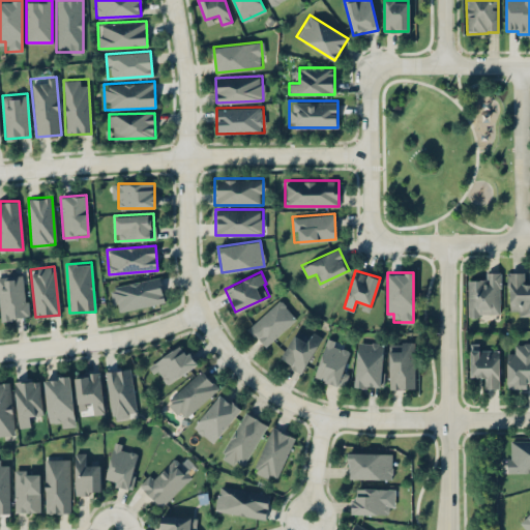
[(468,278),(486,278),(486,272),(500,272),(500,314),(480,314),(480,316),(468,316),(468,278)]
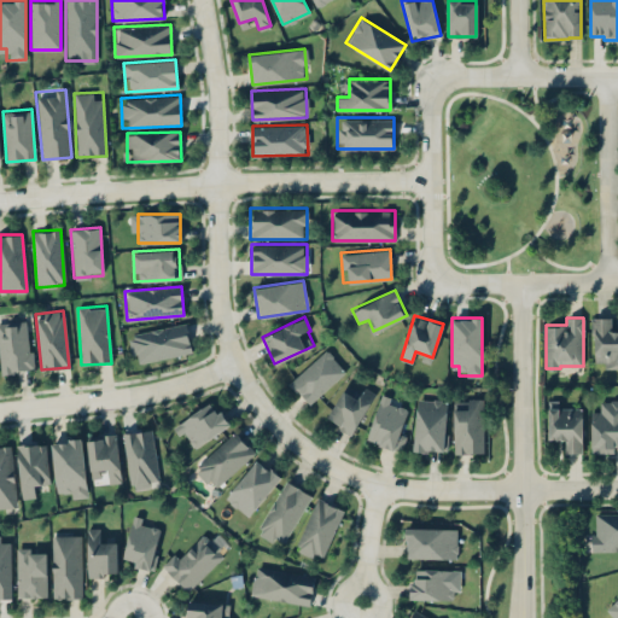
[(590,318),(590,334),(595,334),(595,362),(605,362),(605,368),(617,368),(617,331),(611,331),(611,318),(590,318)]
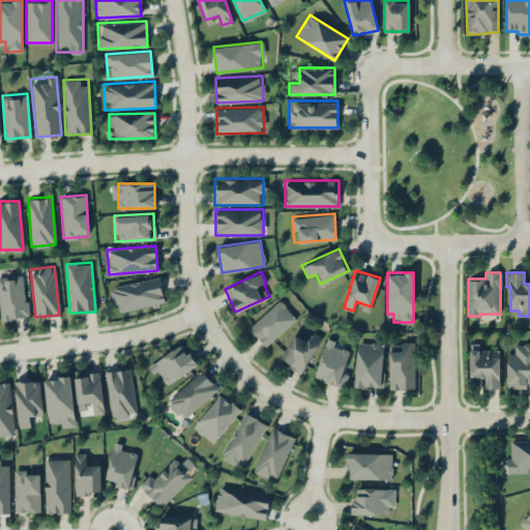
[(0,311),(1,320),(29,316),(23,273),(0,276),(0,311)]
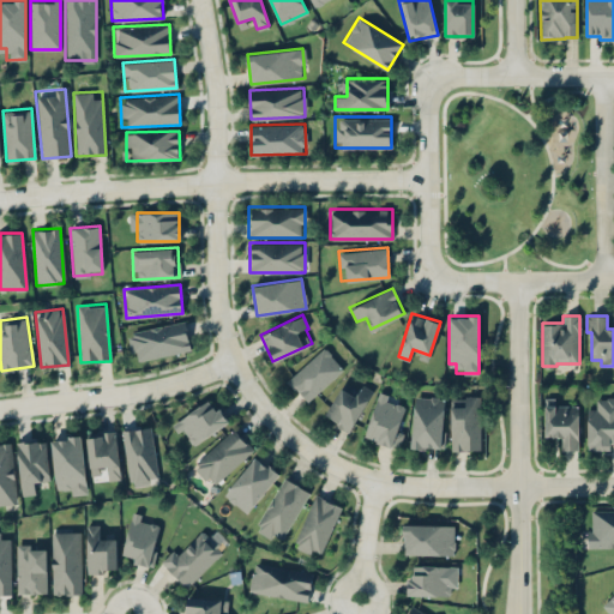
[(132,360),(190,349),(185,321),(127,332),(132,360)]
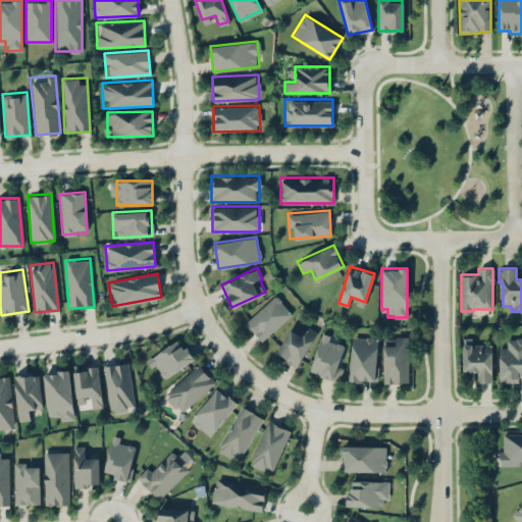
[(262,342),(292,312),(273,295),(245,324),(262,342)]
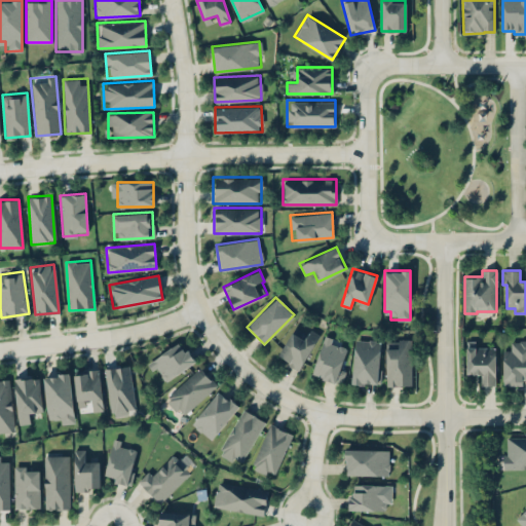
[(297,369),(320,335),(310,329),(304,337),(293,330),(276,355),(297,369)]
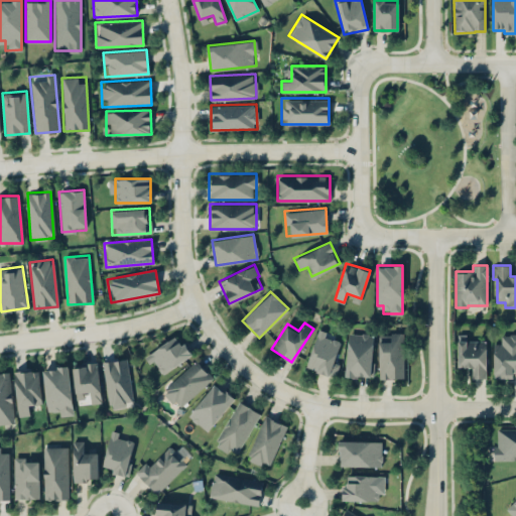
[(332,375),(342,337),(316,331),(306,368),(332,375)]
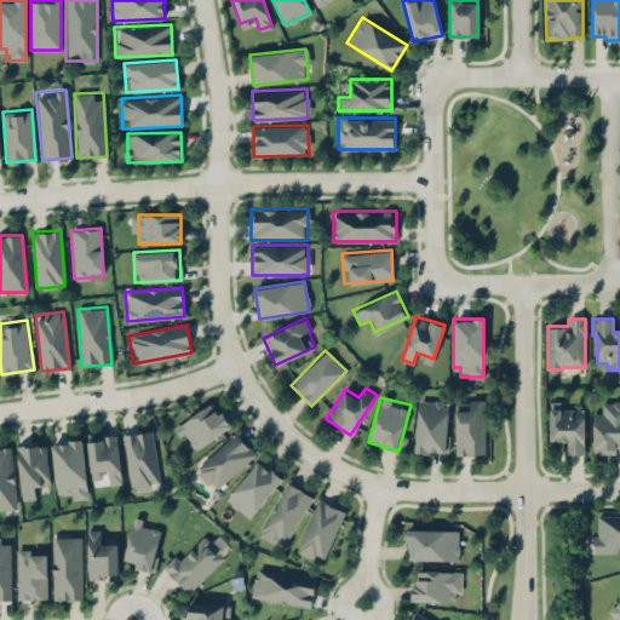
[(449,401),(418,399),(414,452),(446,454),(449,401)]
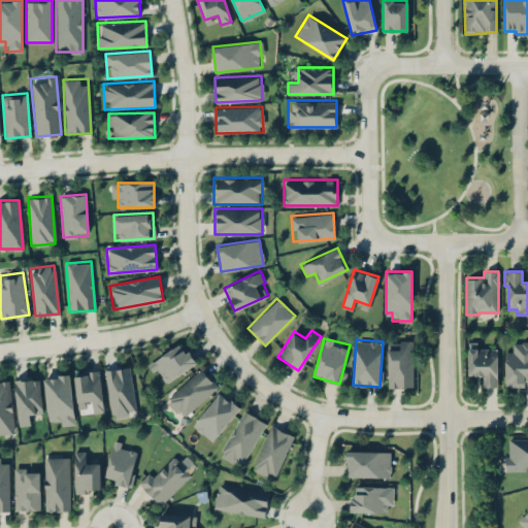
[(411,340),(387,340),(387,387),(411,387),(411,340)]
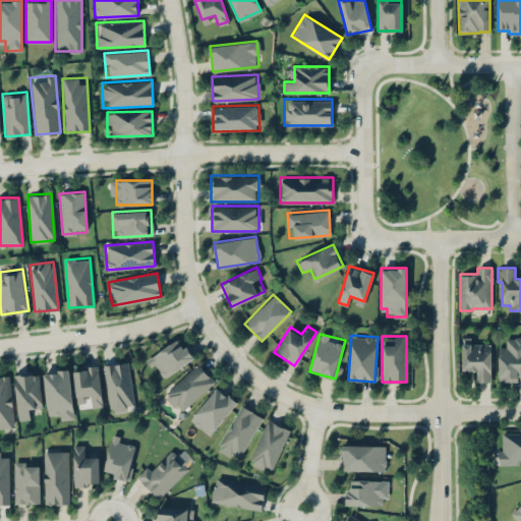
[(192,356),(179,337),(147,360),(160,379),(192,356)]
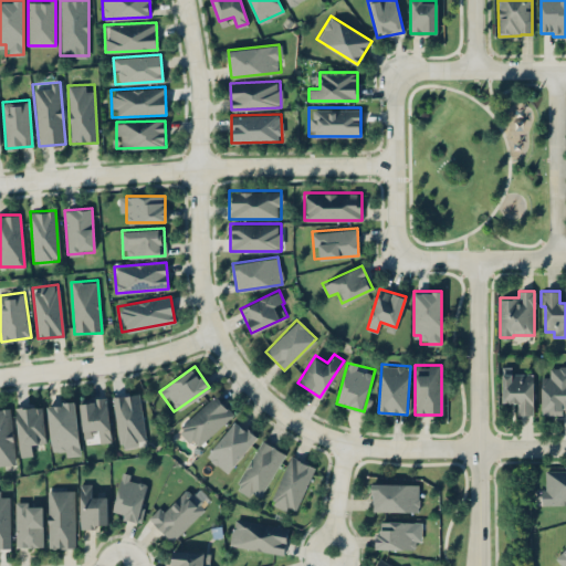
[(551,368),(557,368),(559,366),(565,366),(565,408),(563,408),(563,415),(542,415),(542,377),(551,377),(551,368)]
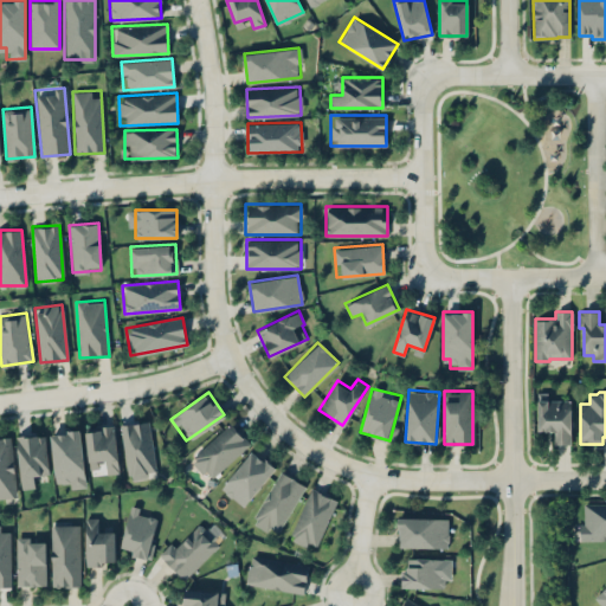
[(537,393),(548,393),(548,400),(571,400),(571,444),(555,444),(555,430),(537,431),(537,393)]
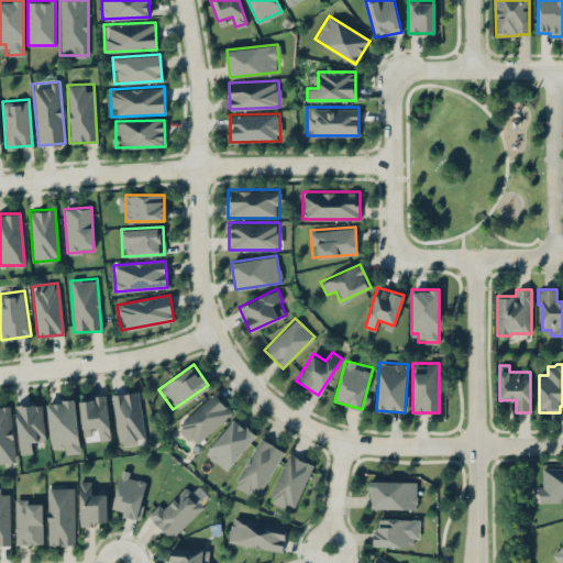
[(138,390),(111,395),(119,444),(145,441),(138,390)]
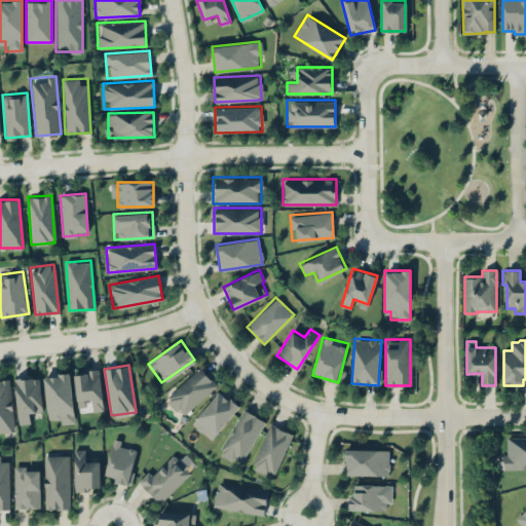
[(216,383),(198,365),(164,399),(182,416),(216,383)]
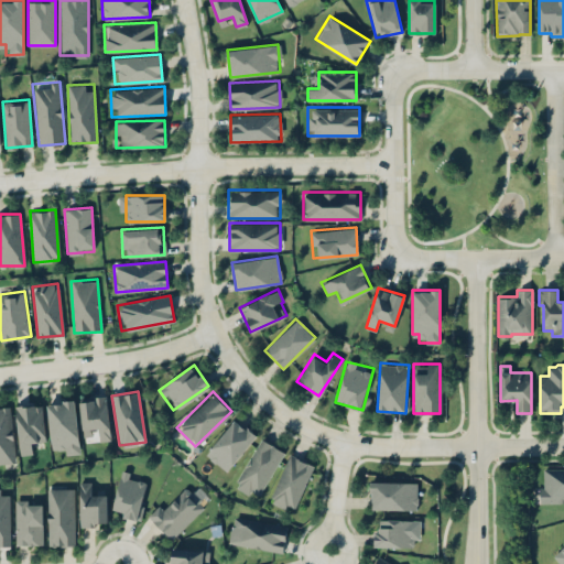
[(107,397),(79,399),(82,431),(98,430),(99,440),(110,438),(107,397)]
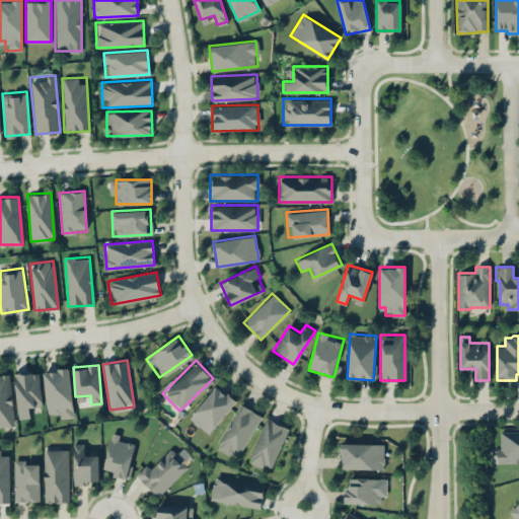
[(47,409),(55,409),(56,418),(73,416),(68,368),(43,370),(47,409)]
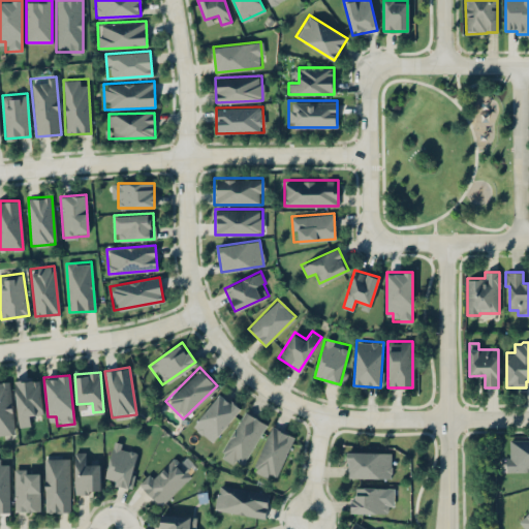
[(30,424),(29,413),(41,412),(38,378),(14,380),(18,425),(30,424)]
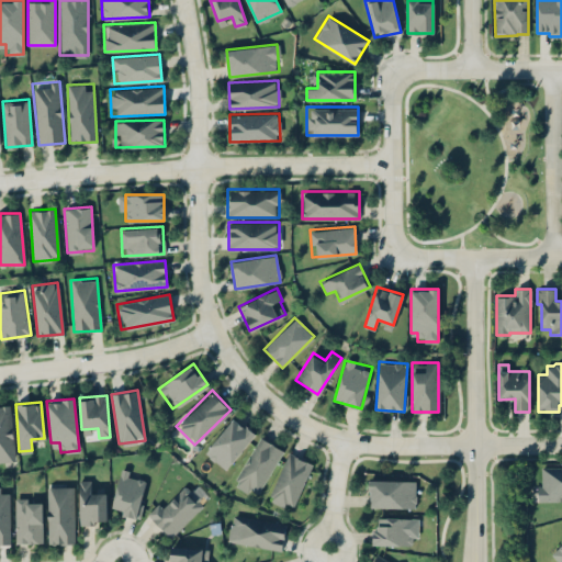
[(0,461),(14,460),(10,404),(0,405),(0,461)]
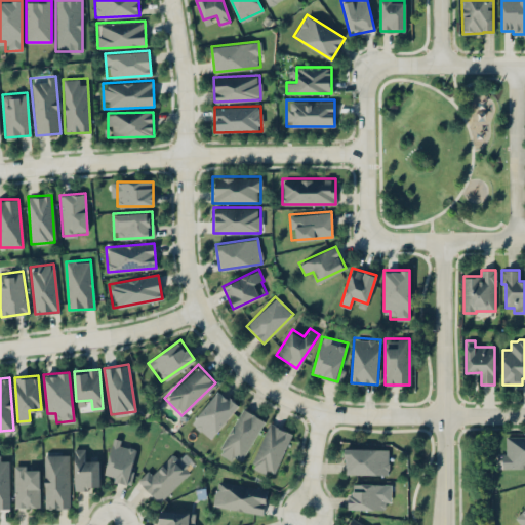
[(210,439),(238,404),(218,389),(191,422),(210,439)]
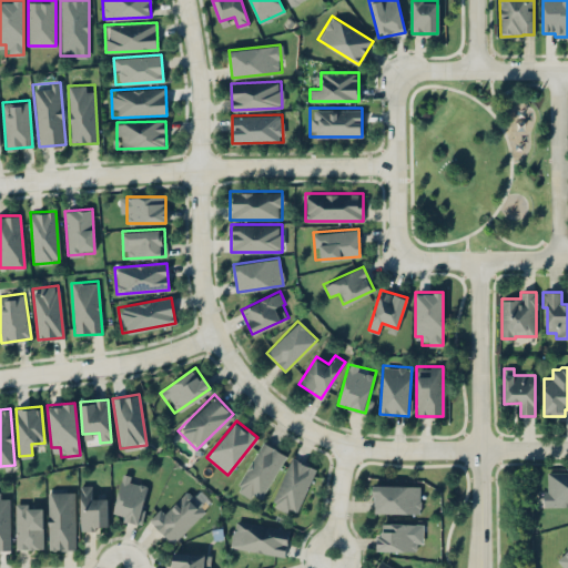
[(285,453),(260,440),(235,489),(261,501),(285,453)]
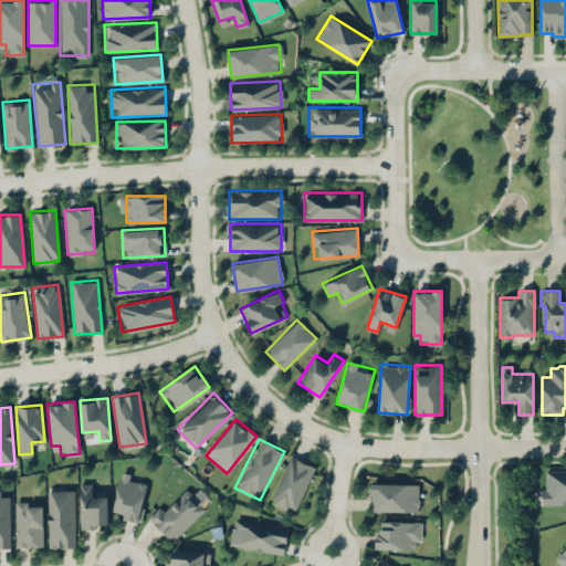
[(314,465),(289,454),(269,502),(294,513),(314,465)]
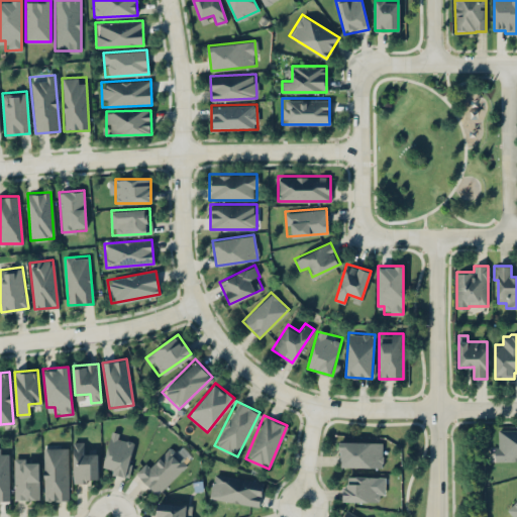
[(498,429),(516,429),(516,460),(496,460),(496,447),(498,446),(498,429)]
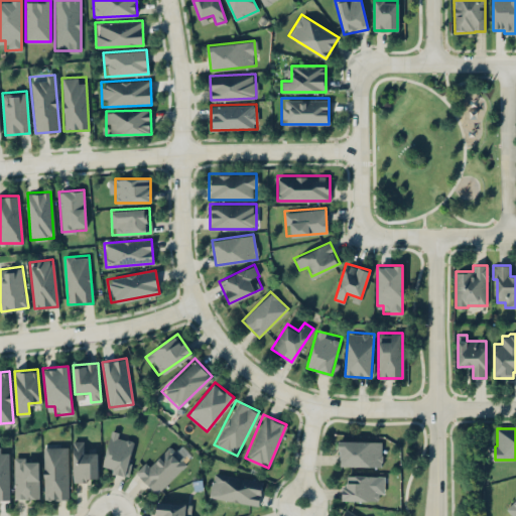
[(112,431),(101,469),(125,475),(135,437),(112,431)]
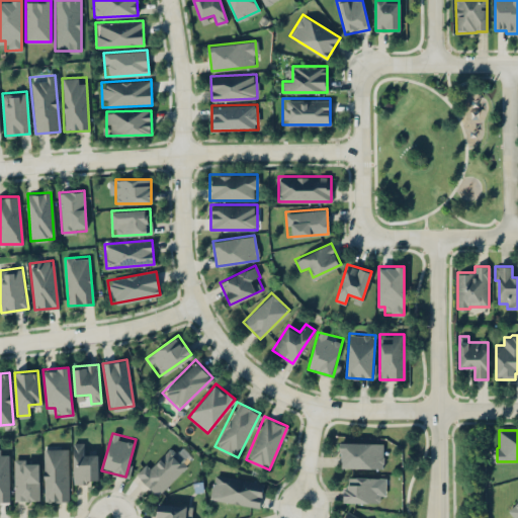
[(191,457),(172,441),(140,479),(158,496),(191,457)]
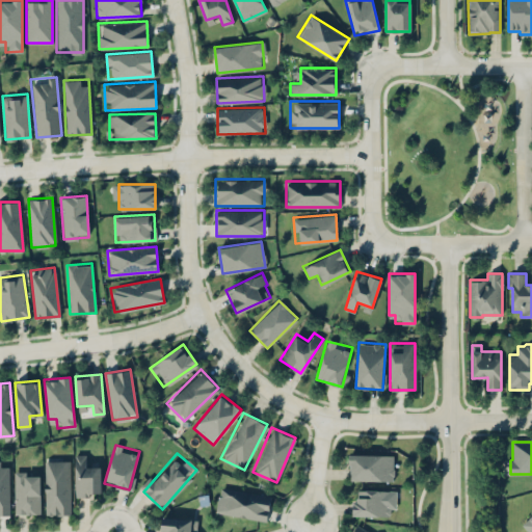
[(101,497),(101,464),(87,464),(87,454),(75,454),(75,497),(101,497)]
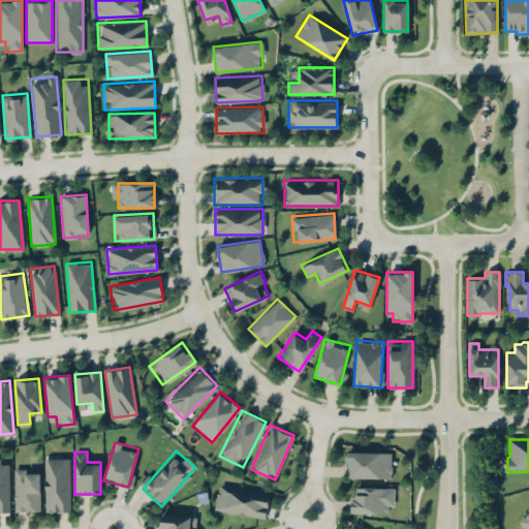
[(347,452),(392,453),(391,466),(393,467),(393,472),(391,473),(391,477),(349,476),(349,470),(348,470),(349,461),(347,461),(347,452)]
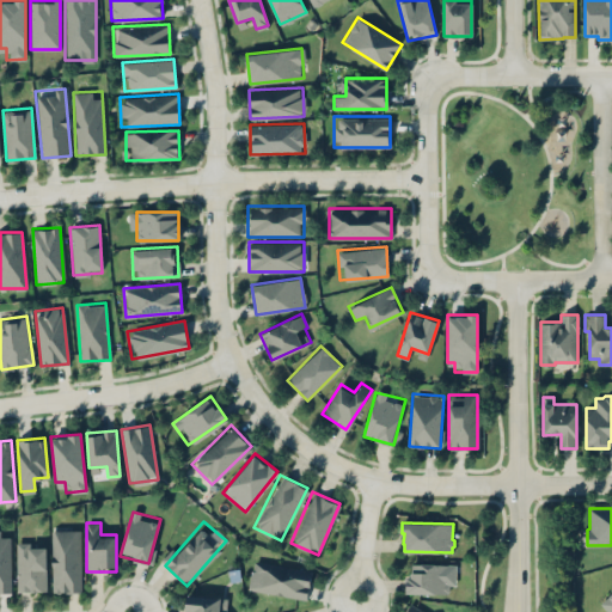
[(50,592),(80,592),(80,528),(50,528),(50,592)]
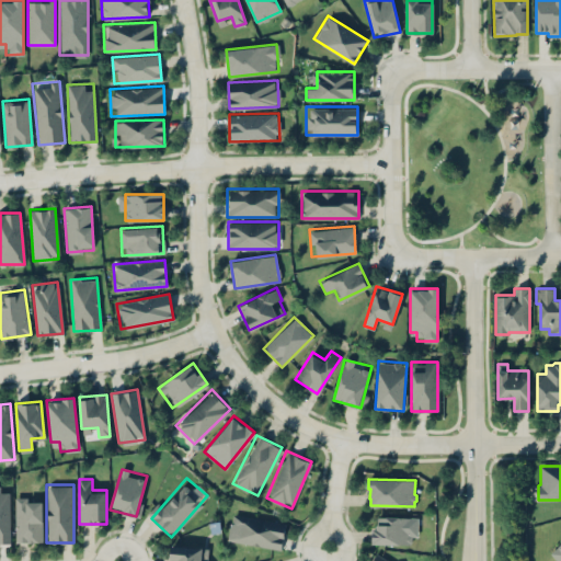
[(0,485),(0,542),(10,542),(10,485),(0,485)]
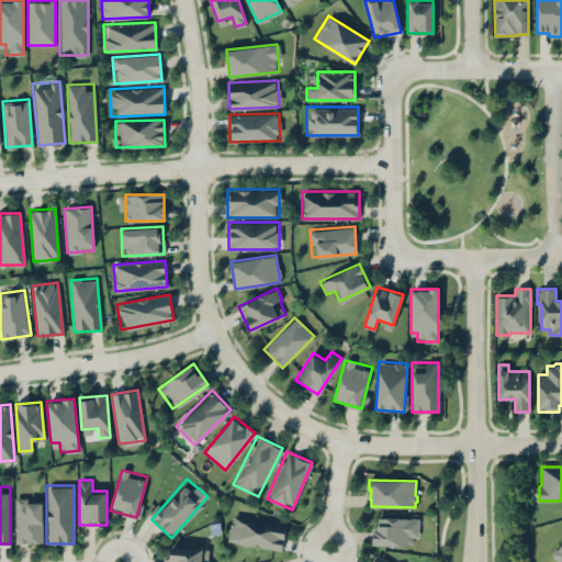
[(15,497),(15,542),(43,542),(43,497),(15,497)]
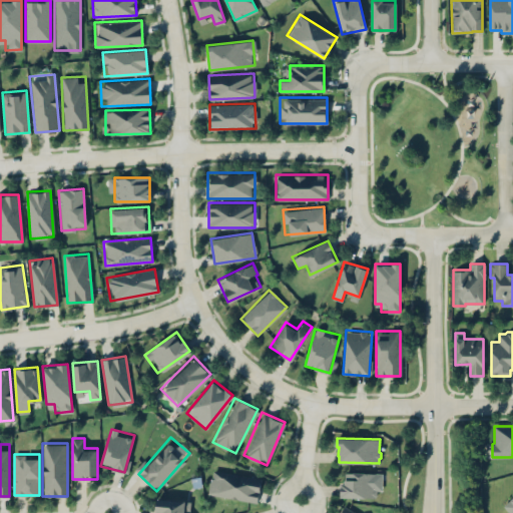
[(261,479),(257,503),(208,494),(212,470),(261,479)]
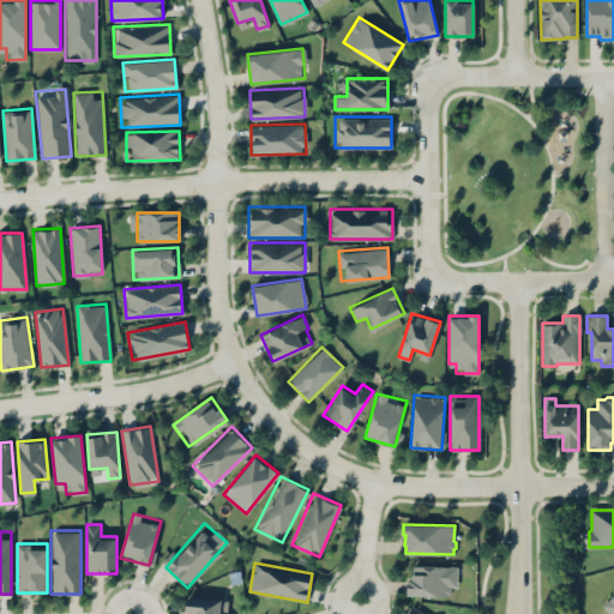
[(413,565),(450,566),(449,596),(407,595),(407,579),(413,579),(413,565)]
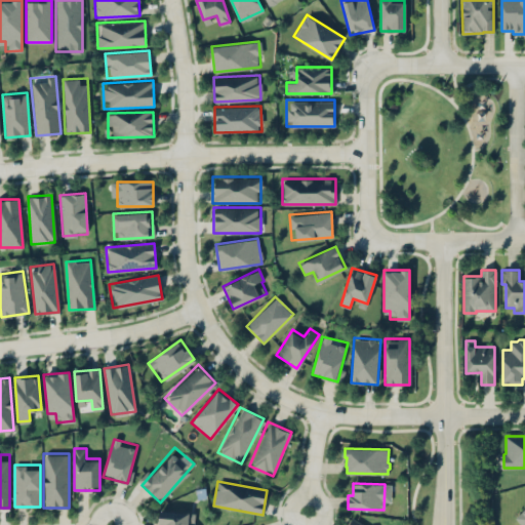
[(524,524),(524,508),(515,517),(521,524),(524,524)]
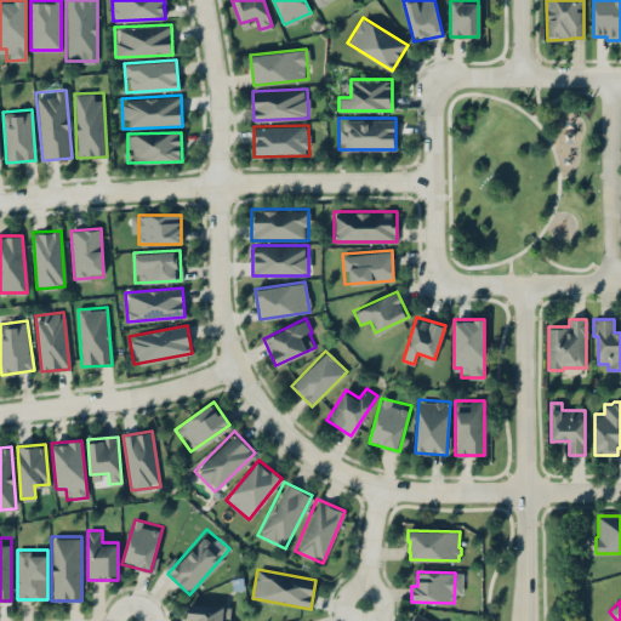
[(233,620),(234,607),(188,604),(187,620),(233,620)]
